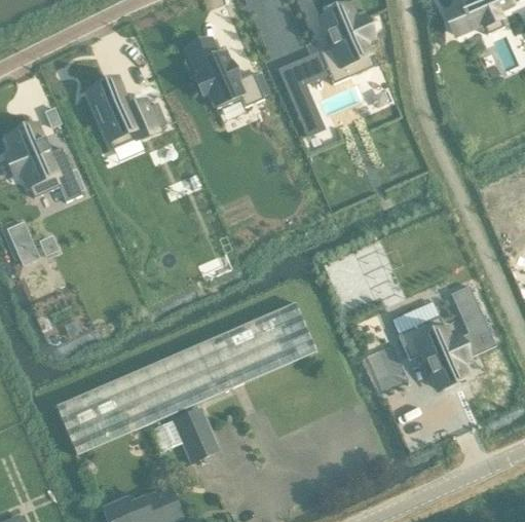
[(462,0),(463,2),(447,10),(456,33),(483,21),(488,33),(504,26),(497,9),(517,0),(462,0)]
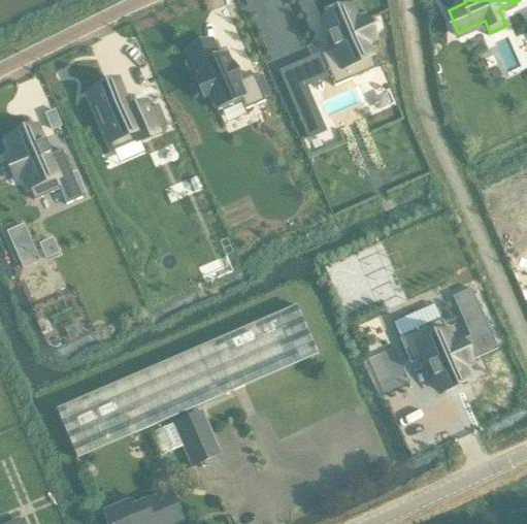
[(333,45),(322,51),(335,83),(376,65),(366,40),(373,37),(364,15),(357,19),(351,5),(323,18),(329,31),(327,31),(333,45)]
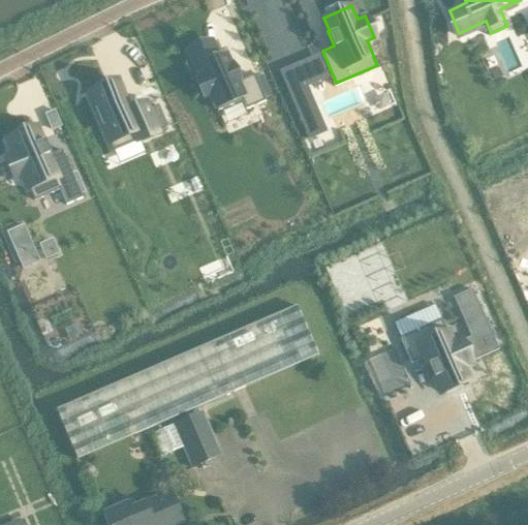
[(211,39),(189,49),(200,76),(197,78),(204,93),(211,90),(219,107),(239,99),(243,107),(267,98),(255,71),(239,79),(231,62),(229,63),(225,54),(218,57),(211,39)]
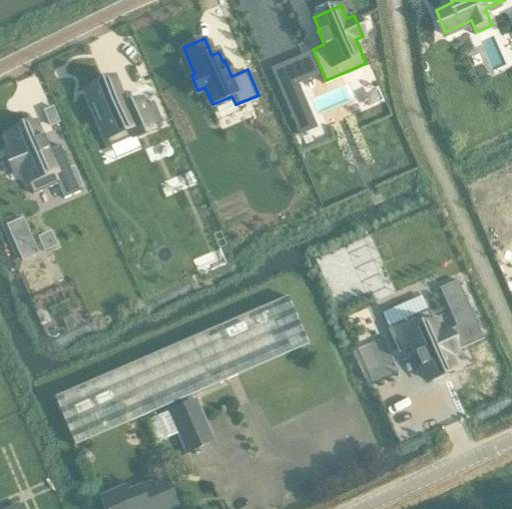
[(96,85),(87,89),(93,103),(92,103),(99,120),(100,119),(110,143),(153,125),(141,97),(125,103),(121,93),(114,77),(107,80),(107,79),(96,84),(96,85)]
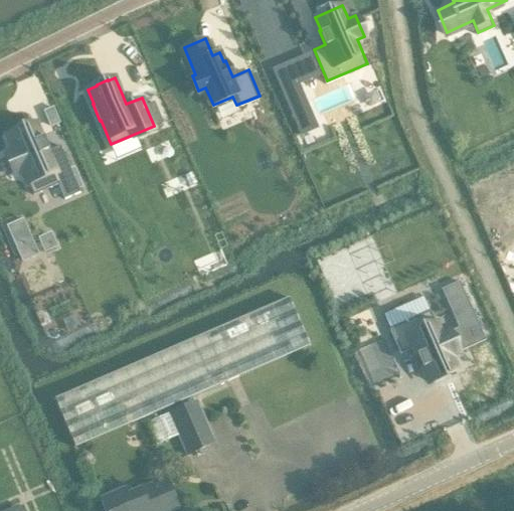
[(299,79),(283,87),(302,133),(318,126),(299,79)]
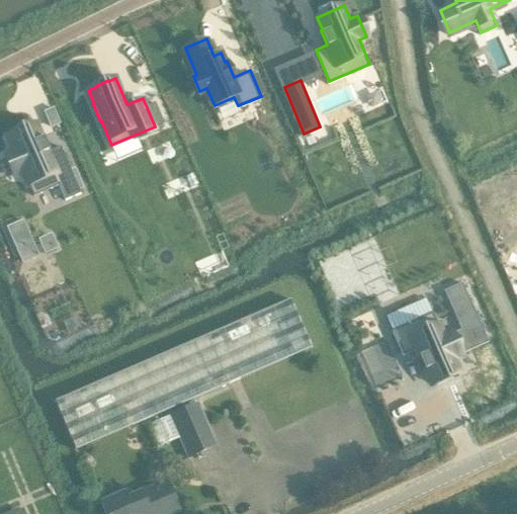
[(8,154),(4,155),(11,171),(15,170),(16,172),(23,169),(34,193),(59,182),(66,197),(81,190),(61,144),(50,149),(44,136),(41,136),(36,122),(9,135),(14,148),(7,151),(8,154)]
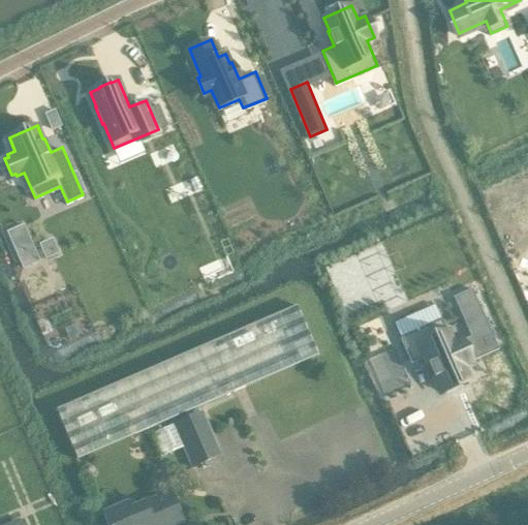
[(435,302),(395,319),(401,335),(412,360),(426,354),(429,362),(427,363),(433,376),(435,375),(441,389),(468,376),(463,363),(470,360),(461,338),(453,341),(442,316),(441,317),(435,302)]
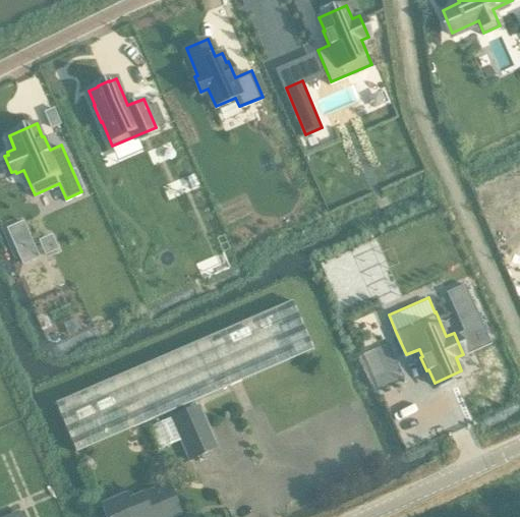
[(292,298),(55,401),(75,449),(313,347),(292,298)]
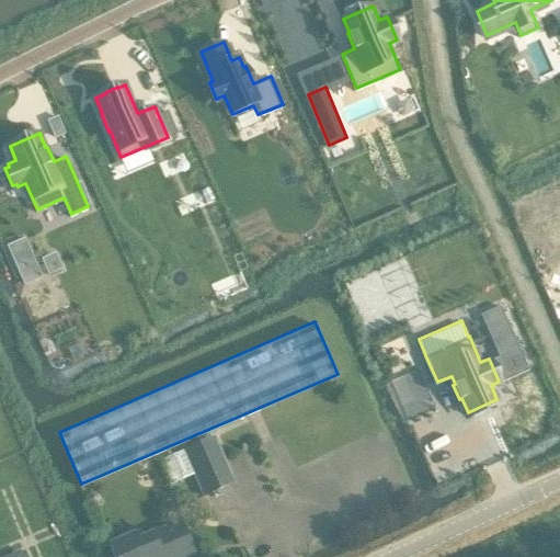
[(171,480),(195,469),(204,490),(235,477),(215,432),(184,446),(185,447),(161,457),(171,480)]
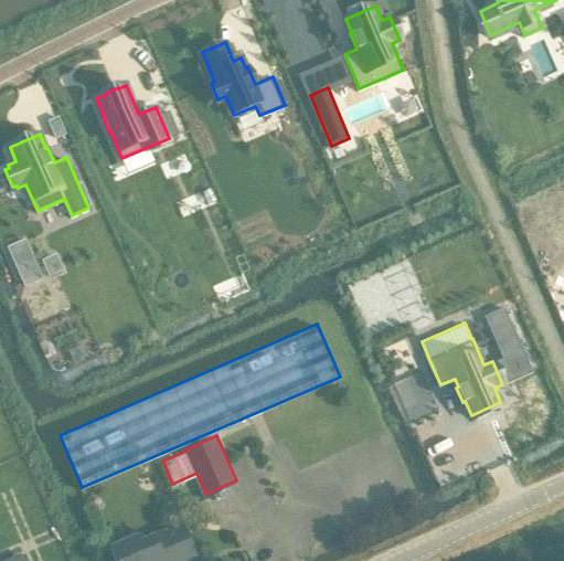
[(183,521),(139,540),(136,533),(114,543),(120,560),(180,560),(197,554),(183,521)]
